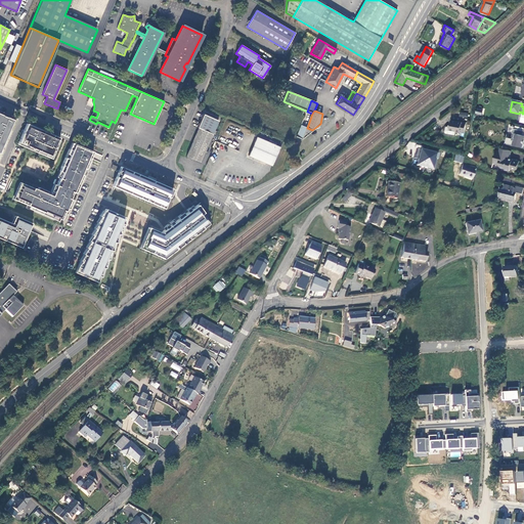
[(0,149),(13,119),(0,113),(0,149)]
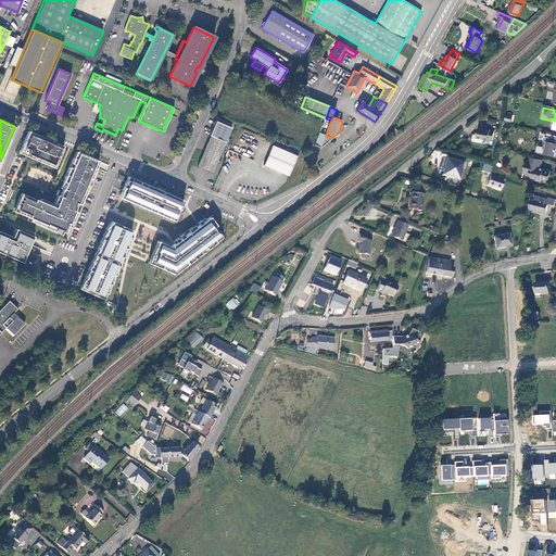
[(211,136),(203,154),(218,160),(231,128),(214,121),(209,135),(211,136)]
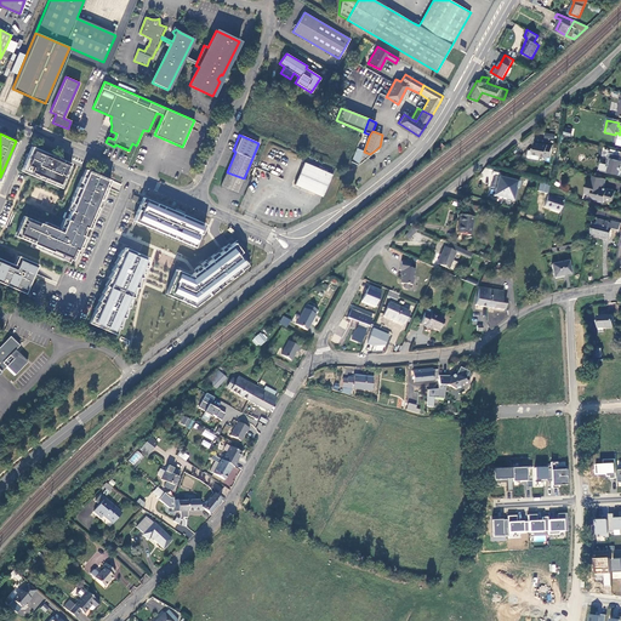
[(534,154),(541,155),(541,157),(546,158),(547,157),(551,158),(553,146),(550,144),(548,146),(536,143),(534,154)]
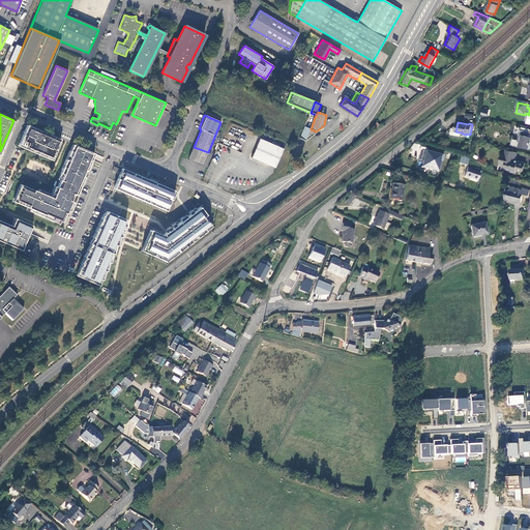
[(61,140),(27,125),(19,146),(53,160),(61,140)]
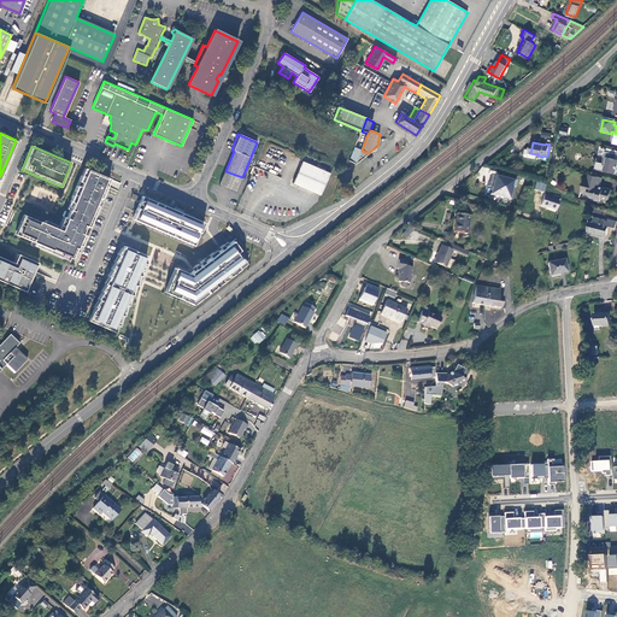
[(368,153),(362,151),(356,164),(368,153)]
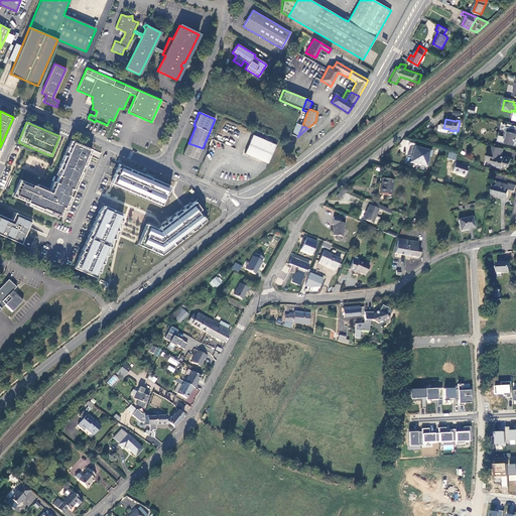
[(515,133),(515,134),(515,129),(506,127),(504,137),(506,140),(505,143),(515,146),(515,143),(515,133)]
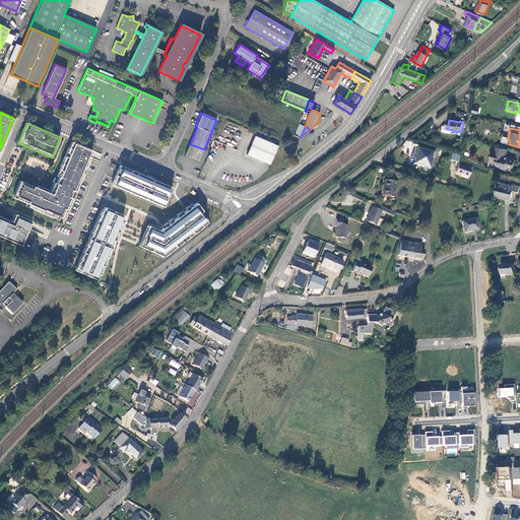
[(278,146),(265,141),(261,139),(254,136),(246,154),(270,165),(278,146)]
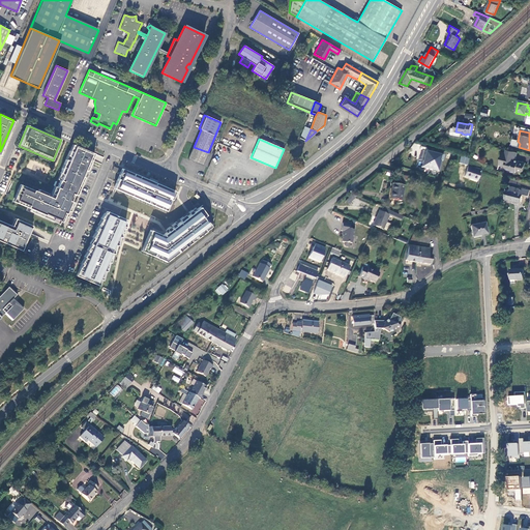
[(93,153),(74,145),(52,197),(22,184),(13,202),(31,210),(31,212),(60,224),(61,222),(64,223),(93,153)]
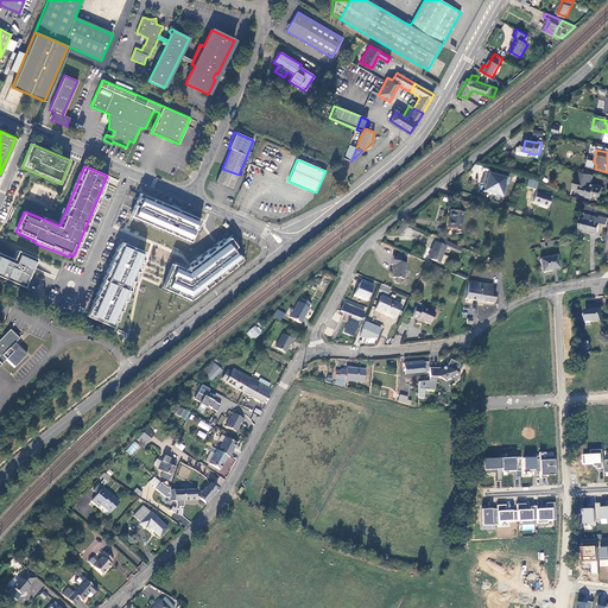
[(239,175),(222,169),(216,182),(233,189),(239,175)]
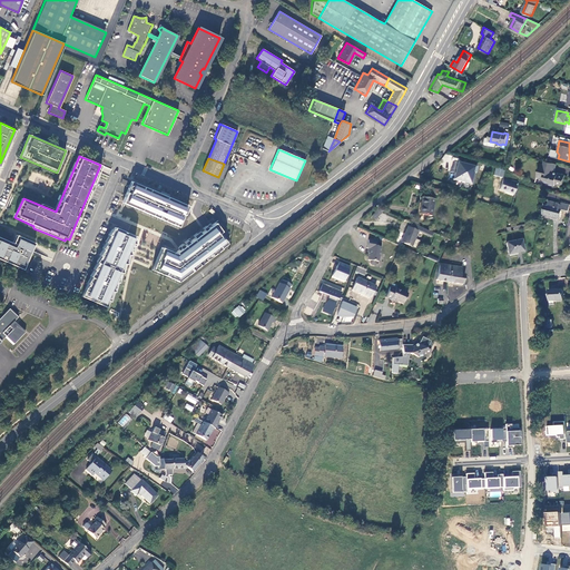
[(477,165),(457,160),(452,180),(471,185),(477,165)]
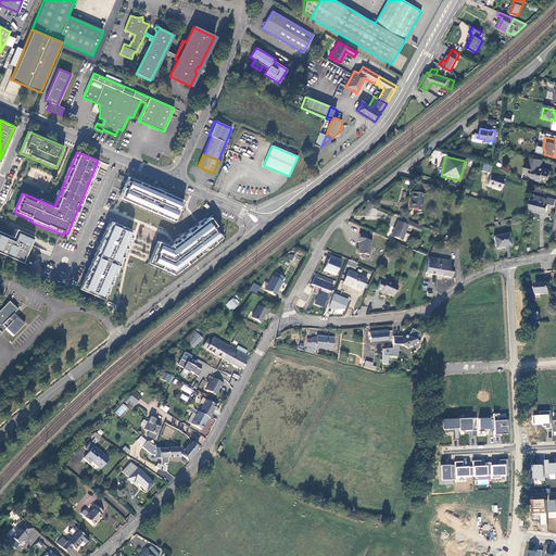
[(543,161),(531,158),(530,162),(527,161),(523,174),(530,175),(532,178),(536,179),(536,180),(541,182),(542,180),(546,181),(546,178),(550,179),(552,172),(541,168),(543,161)]
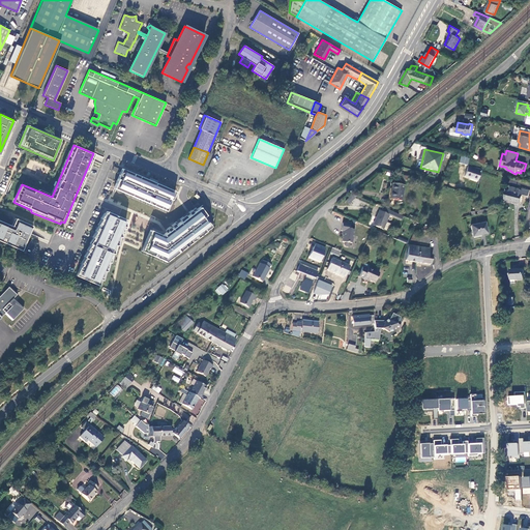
[(460,156),(459,164),(467,166),(469,159),(460,156)]
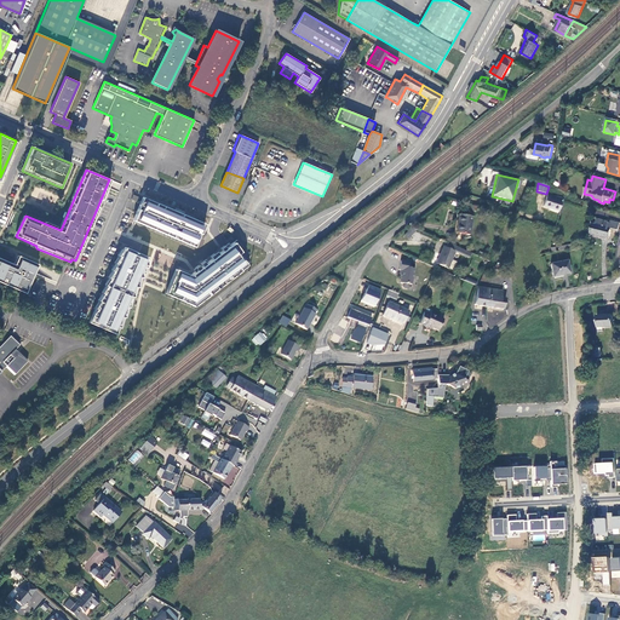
[(544,206),(560,212),(562,201),(563,200),(549,195),(547,195),(544,206)]
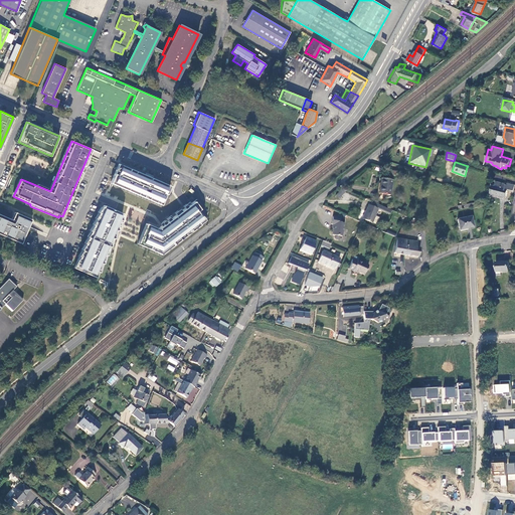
[(119,164),(111,183),(164,205),(172,186),(119,164)]
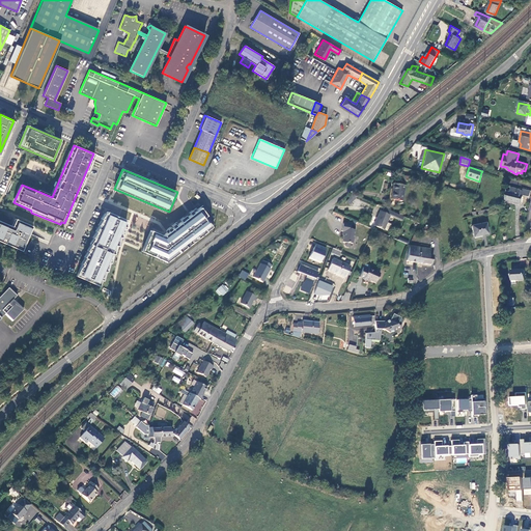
[(391,196),(390,199),(401,201),(404,186),(393,185),(391,196)]
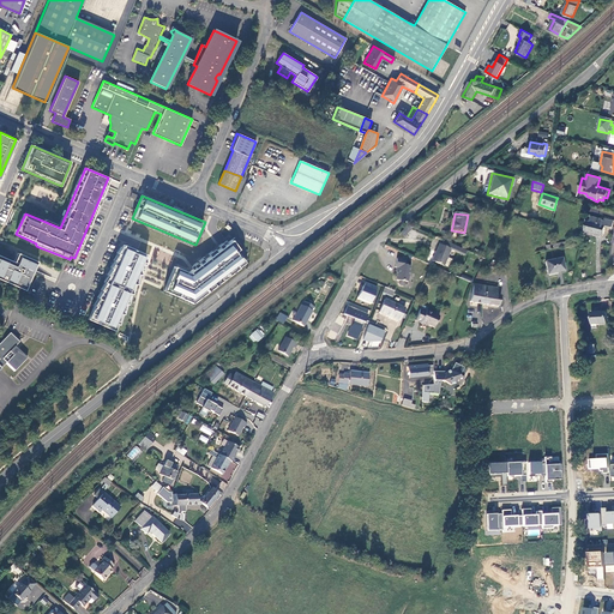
[(588,221),(585,232),(603,236),(606,227),(613,229),(613,222),(613,220),(603,218),(603,220),(591,217),(590,222),(588,221)]
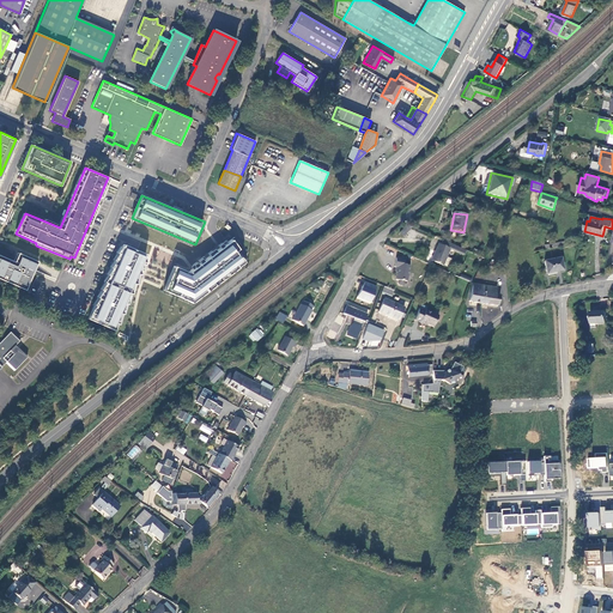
[(407,225),(399,234),(402,237),(412,228),(407,225)]
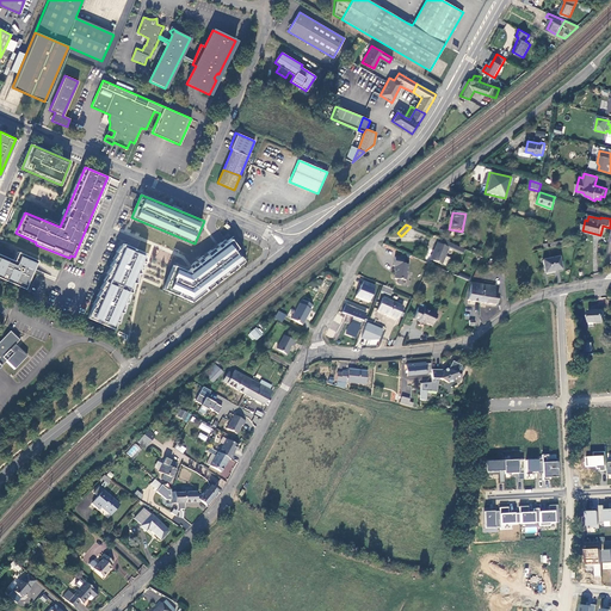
[(463,250),(442,240),(439,244),(438,242),(431,259),(442,264),(449,248),(454,250),(461,253),(463,250)]
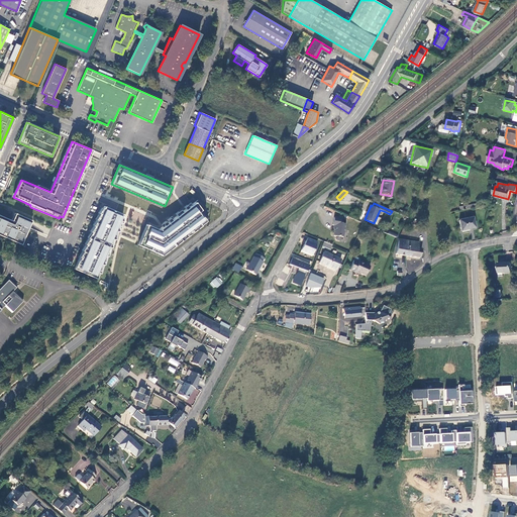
[(162,229),(147,224),(138,244),(164,255),(209,221),(195,205),(162,229)]
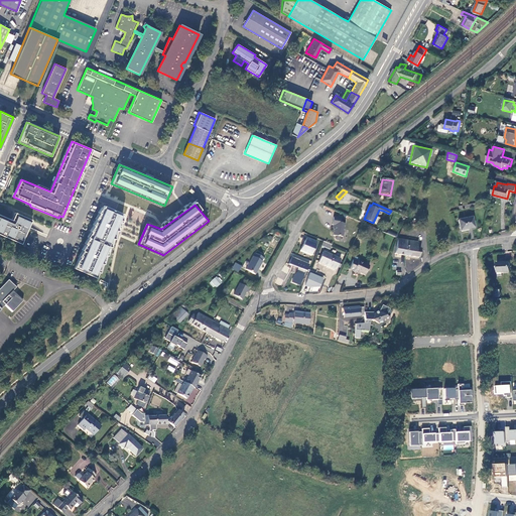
[(125,215),(104,206),(77,269),(98,278),(125,215)]
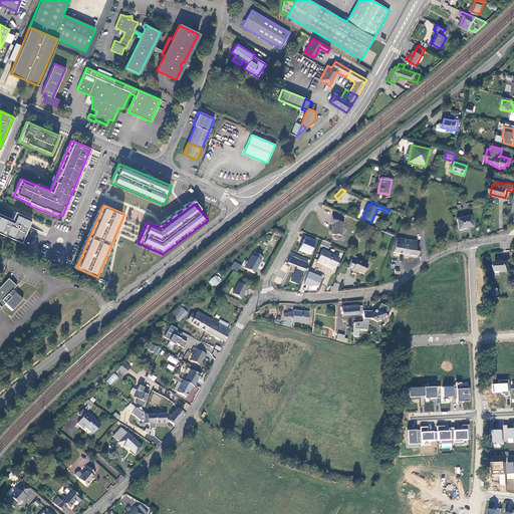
[(381,210),(377,209),(371,222),(375,224),(381,210)]
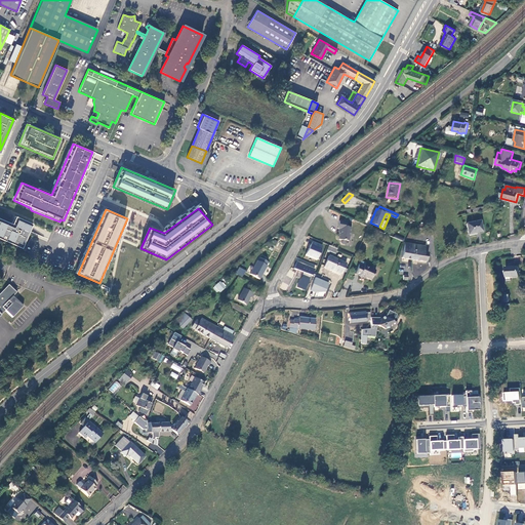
[(0,236),(22,246),(32,224),(14,216),(11,224),(13,225),(12,228),(0,221),(0,236)]
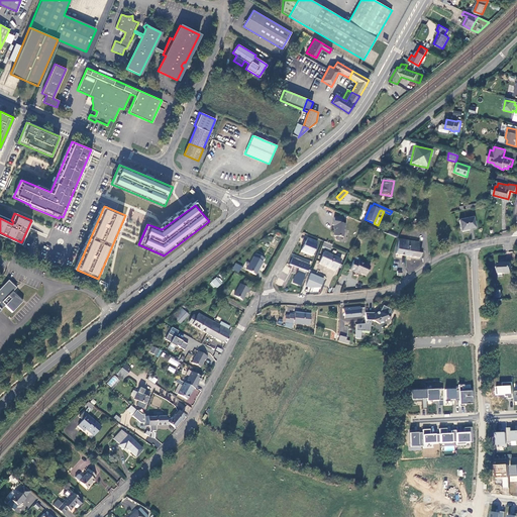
[(0,218),(12,224),(13,221),(11,220),(0,215),(0,218)]
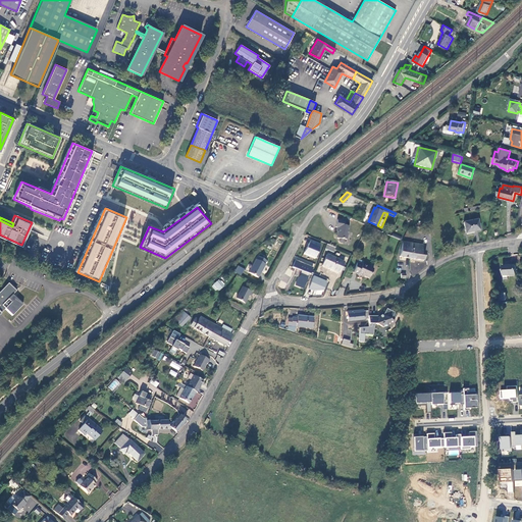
[(478,219),(463,222),(466,233),(480,230),(478,219)]
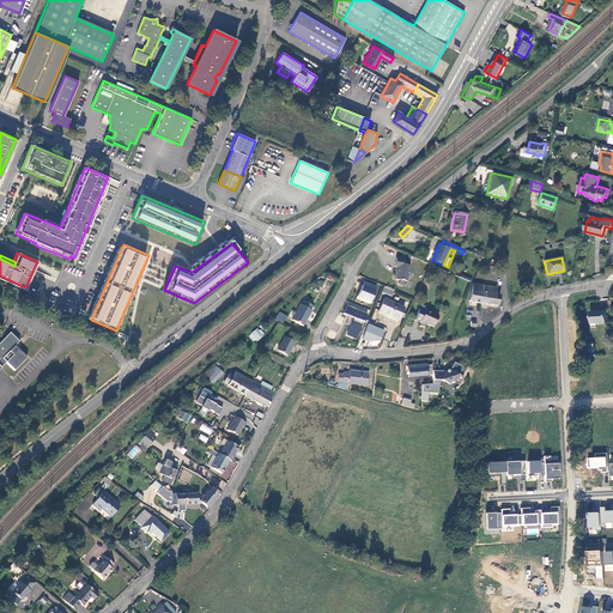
[(405,261),(396,259),(395,267),(396,268),(395,273),(396,273),(395,280),(399,280),(399,284),(400,285),(404,286),(405,285),(406,281),(407,281),(410,266),(405,265),(405,261)]
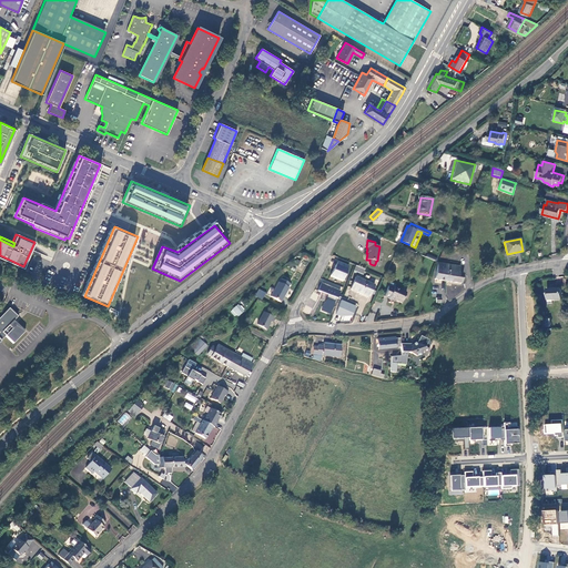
[(0,255),(0,257),(22,269),(23,266),(0,255)]
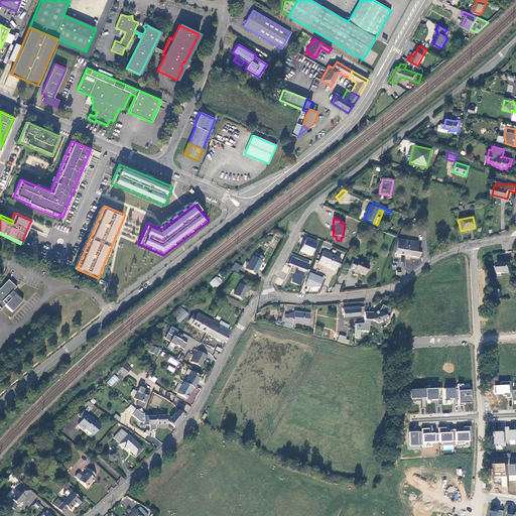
[(300,252),(313,256),(318,241),(306,236),(300,252)]
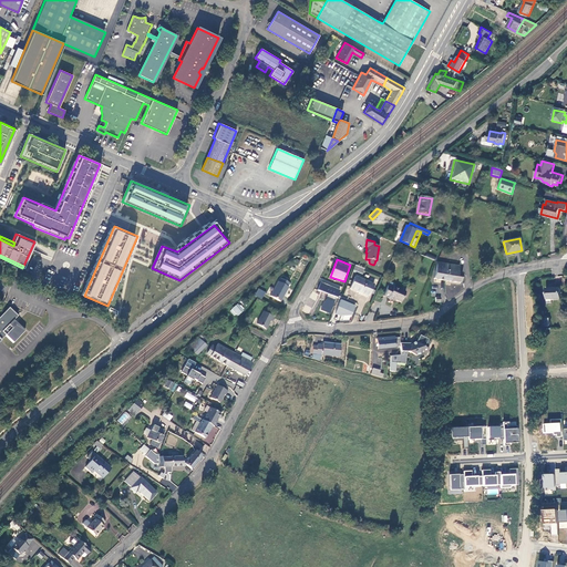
[(434,278),(442,279),(461,284),(462,274),(459,272),(459,266),(437,263),(434,278)]
